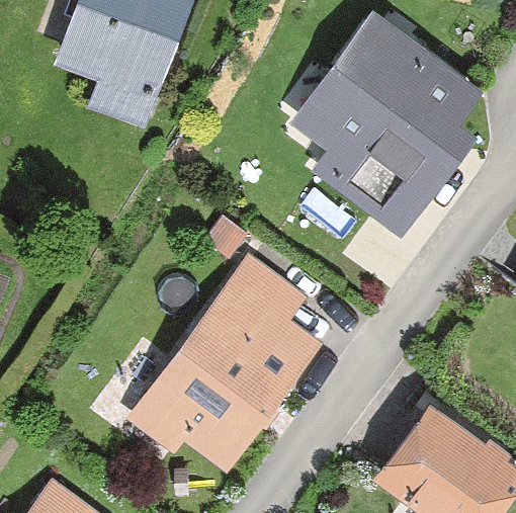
[(77,0),(54,62),(99,79),(88,110),(142,131),(190,0),(77,0)]
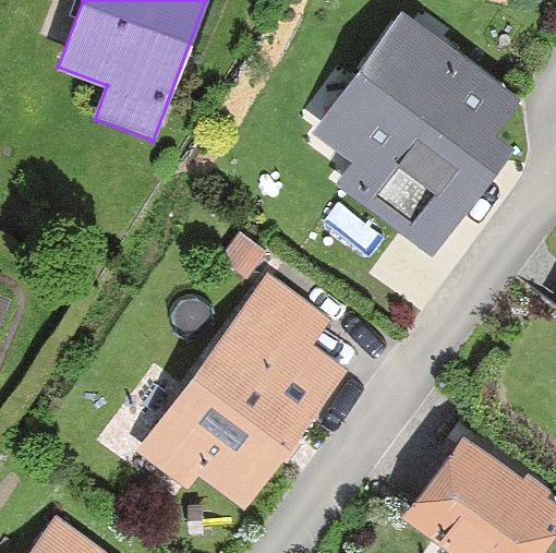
[(522,98),(402,8),(311,129),(353,160),(336,184),(432,256),(517,145),(497,130),(522,98)]
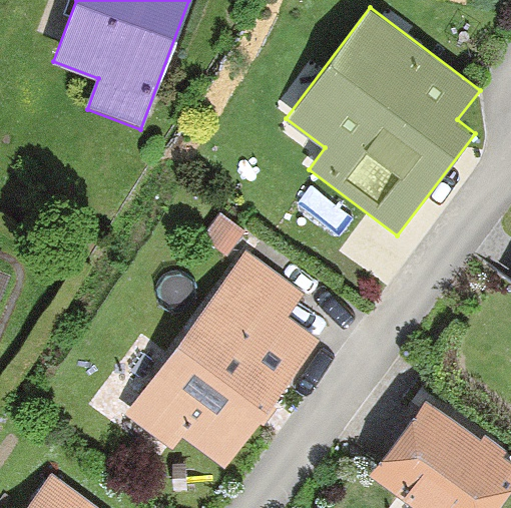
[(301,299),(246,257),(125,415),(172,451),(182,437),(222,468),(318,344),(286,319),(301,299)]
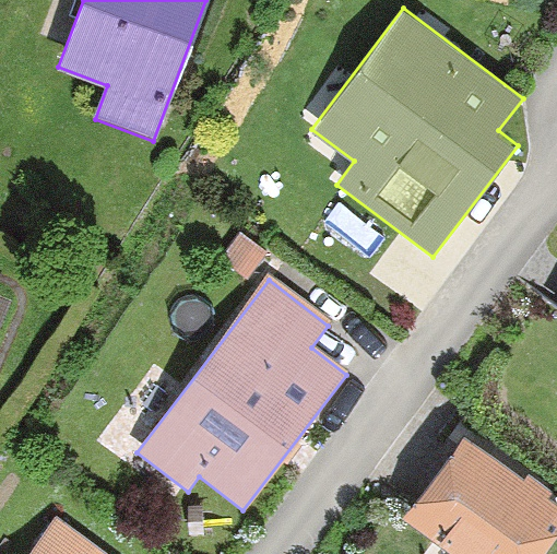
[(0,322),(11,298),(0,293),(0,322)]
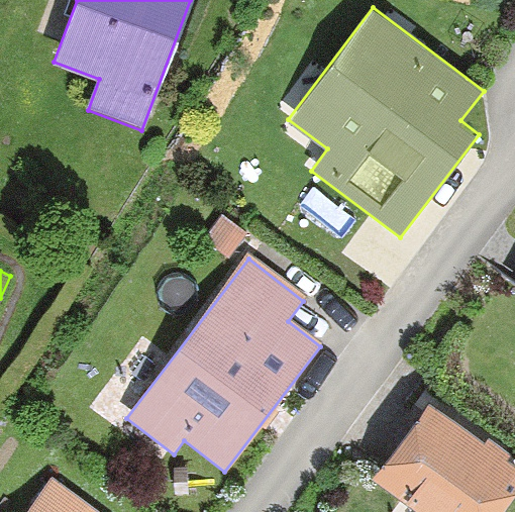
[(514,467),(431,402),(374,476),(420,511),(500,511),(514,493),(514,467)]
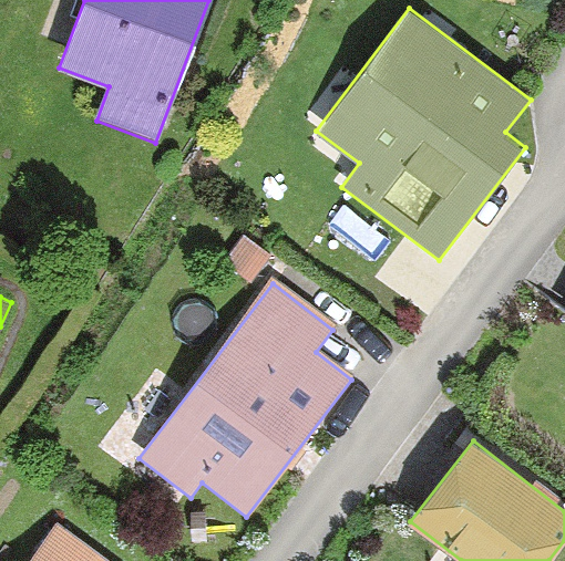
[(102,560),(57,526),(30,560),(102,560)]
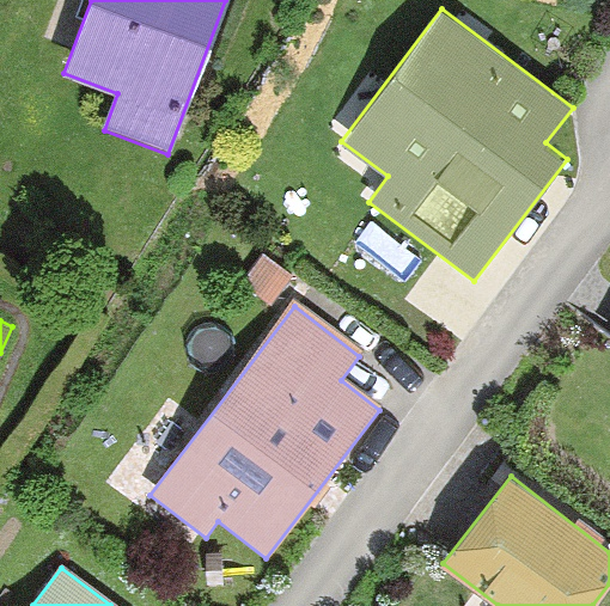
All buildings are outlined.
